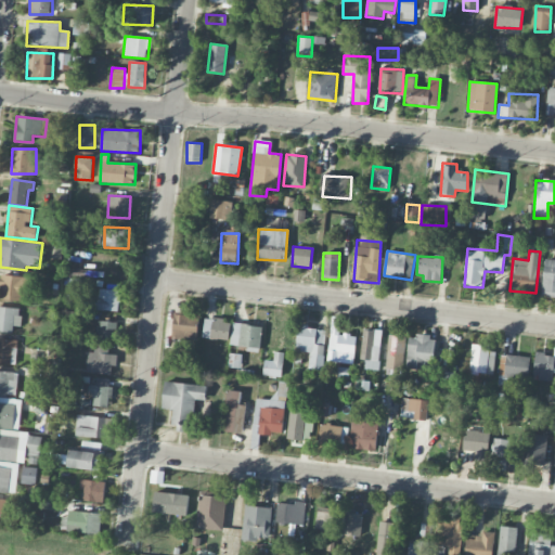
[(554,259),(543,259),(542,297),(554,297),(554,259)]
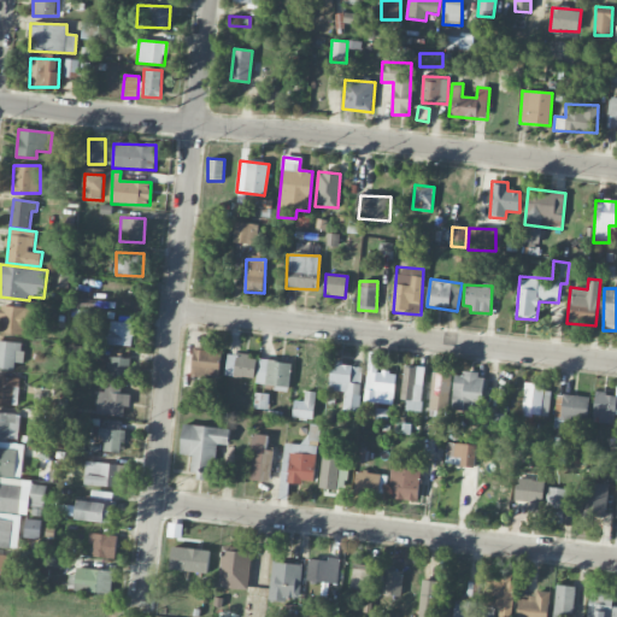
[(31,334),(33,307),(3,306),(1,333),(31,334)]
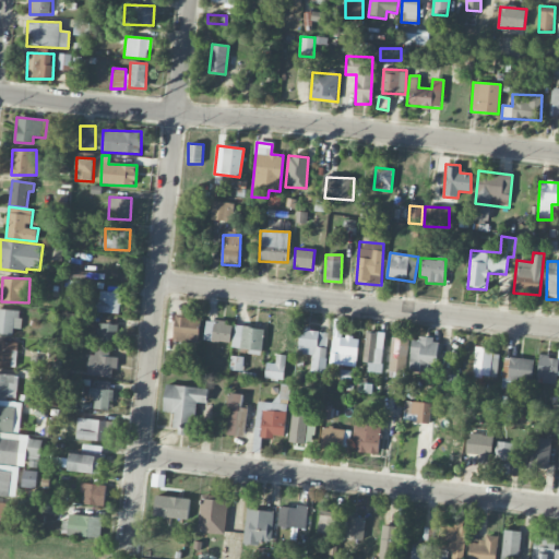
[(67,307),(79,308),(82,290),(69,288),(67,307)]
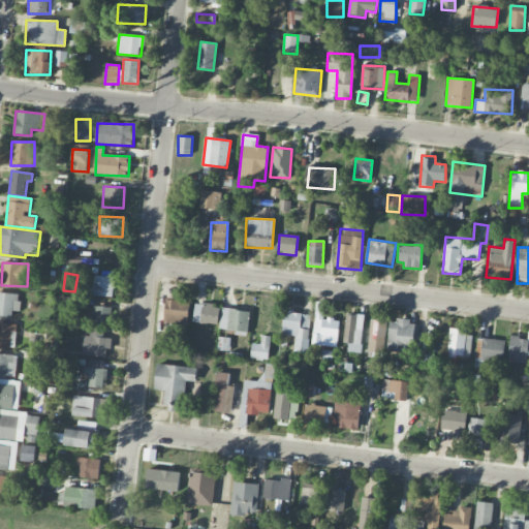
[(115,277),(95,276),(94,296),(114,297),(115,277)]
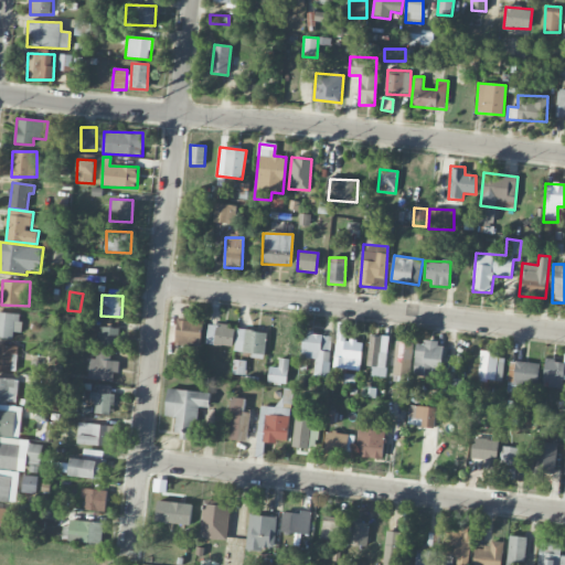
[(21,332),(21,313),(0,312),(0,338),(13,339),(13,332),(21,332)]
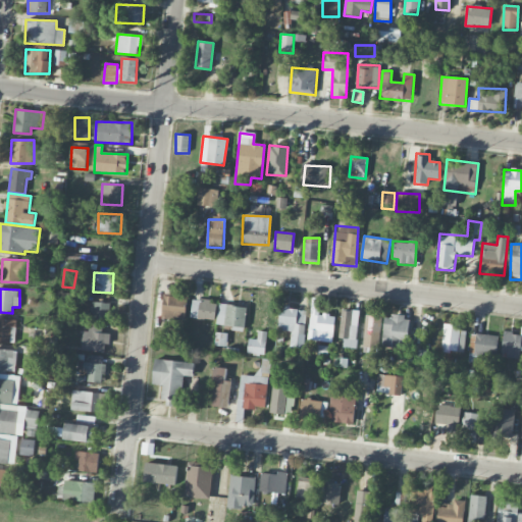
[(162,318),(186,319),(187,298),(163,297),(162,318)]
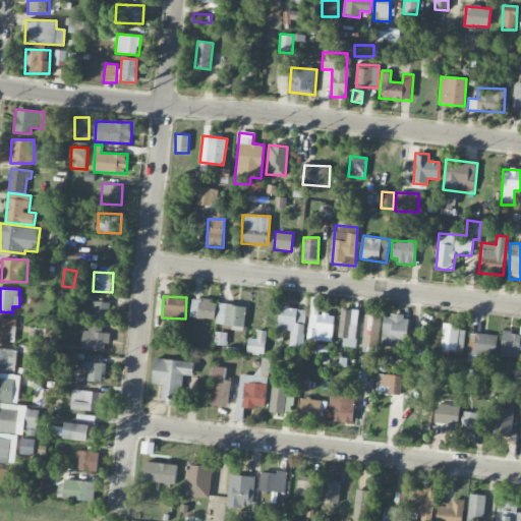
[(192,299),(190,317),(215,320),(217,301),(192,299)]
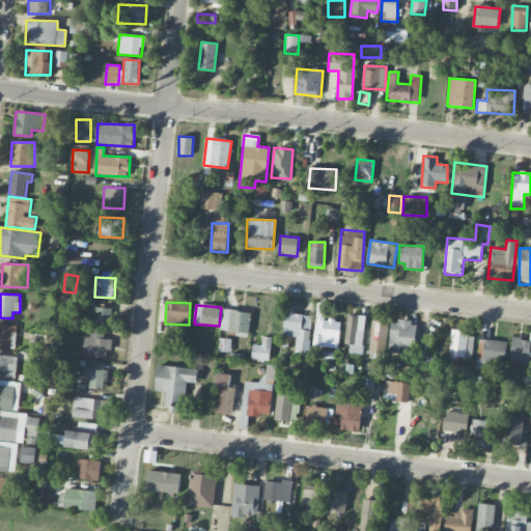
[(87,312),(86,324),(111,325),(111,308),(96,307),(95,313),(87,312)]
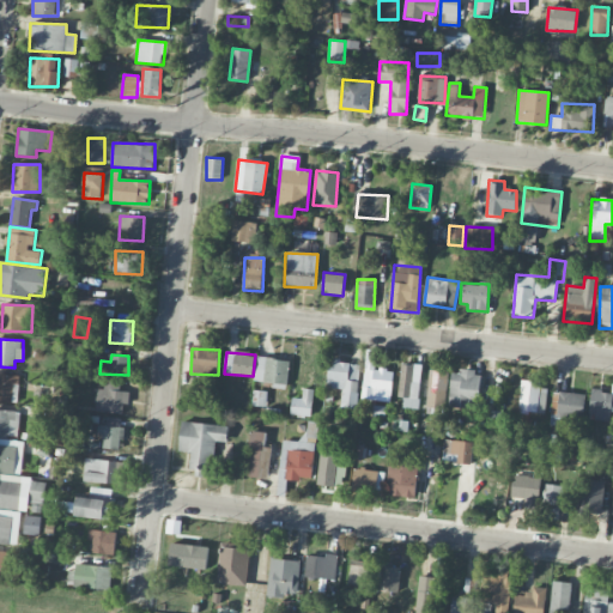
[(289,360),(256,357),(254,383),(286,387),(289,360)]
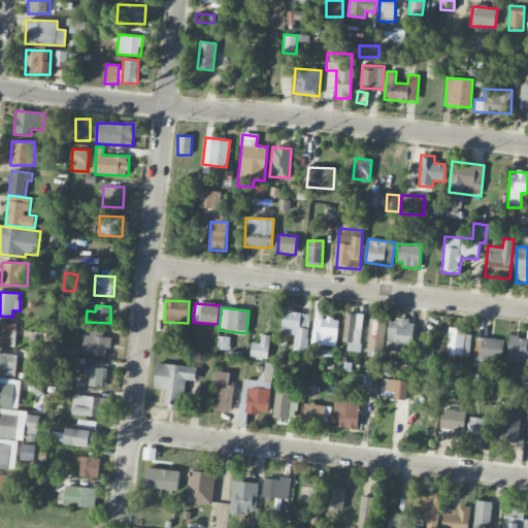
[(281,334),(295,335),(293,350),(306,351),(310,314),(284,310),(281,334)]
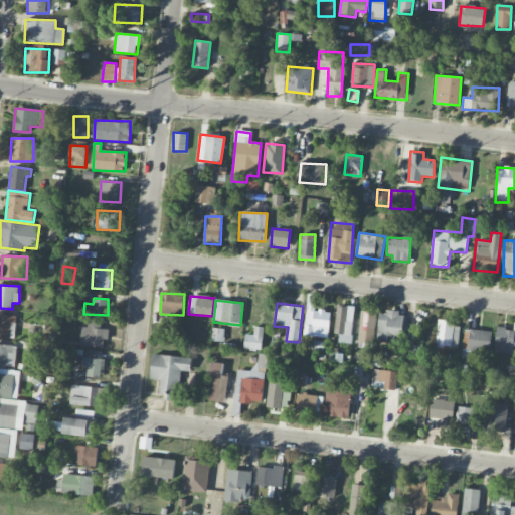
[(328,337),(329,311),(312,311),(312,304),(306,303),(304,336),(328,337)]
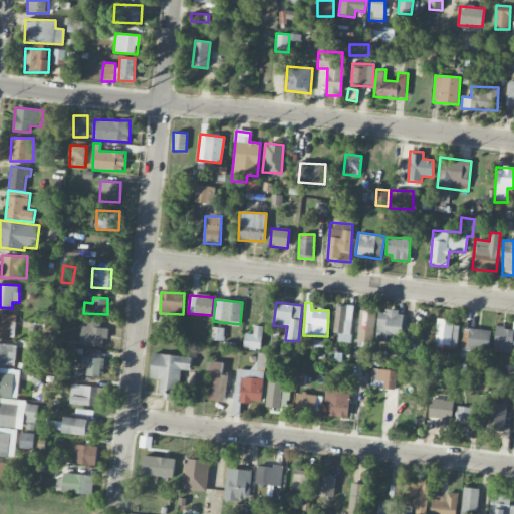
[(353,306),(336,305),(334,342),(351,342),(353,306)]
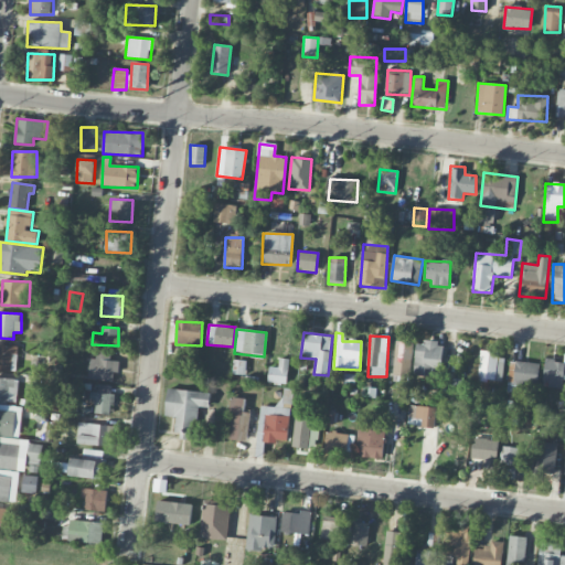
[(393,375),(408,376),(411,342),(395,342),(393,375)]
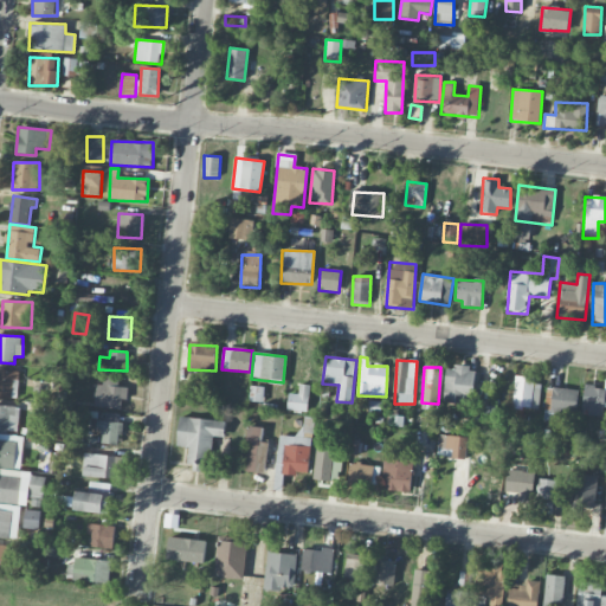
[(444,403),(474,404),(475,368),(445,367),(444,403)]
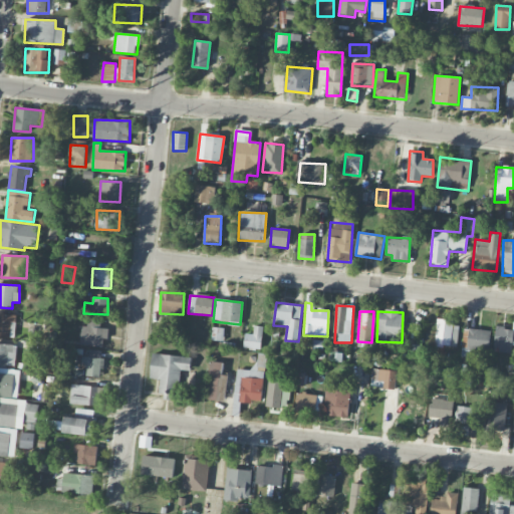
[(0,336),(13,339),(17,316),(0,313),(0,336)]
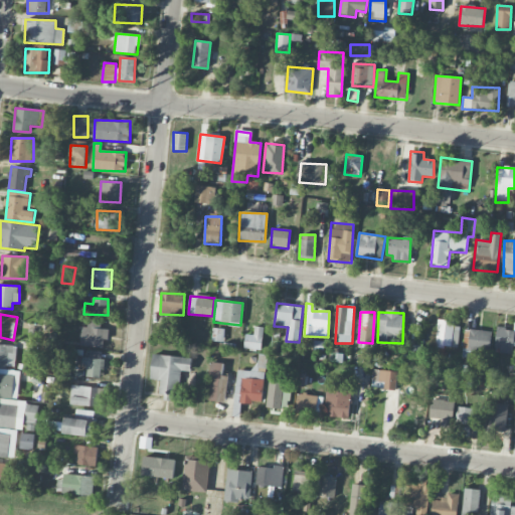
[(100,328),(101,322),(84,320),(80,345),(103,348),(104,339),(108,339),(110,330),(100,328)]
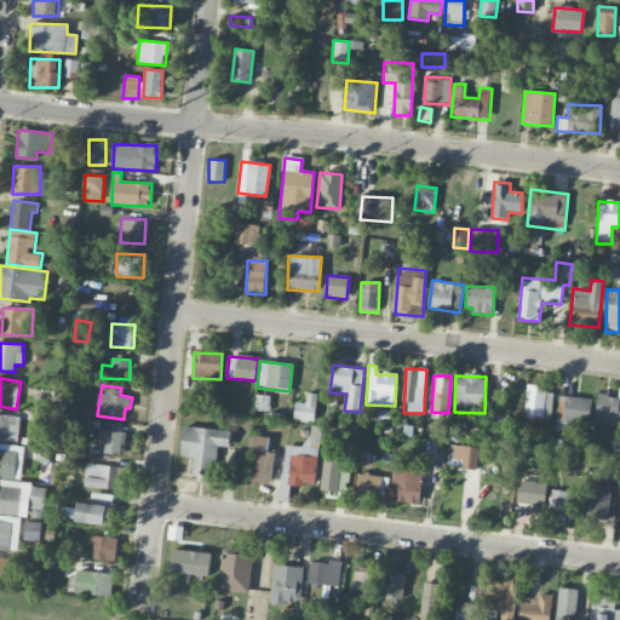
[(524,418),(551,419),(552,388),(526,386),(524,418)]
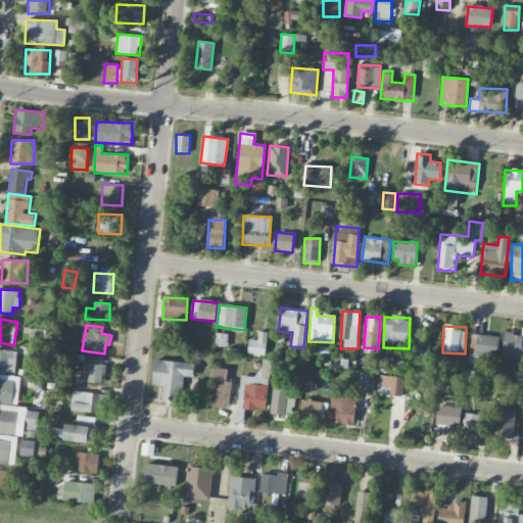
[(248,338),(247,353),(265,355),(267,332),(257,332),(257,339),(248,338)]
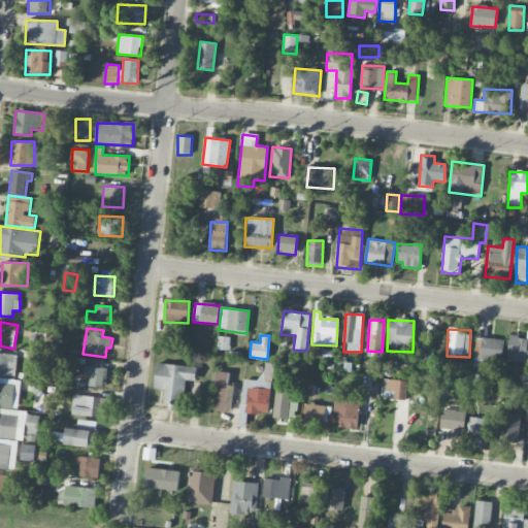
[(218,350),(229,350),(230,337),(218,336),(218,350)]
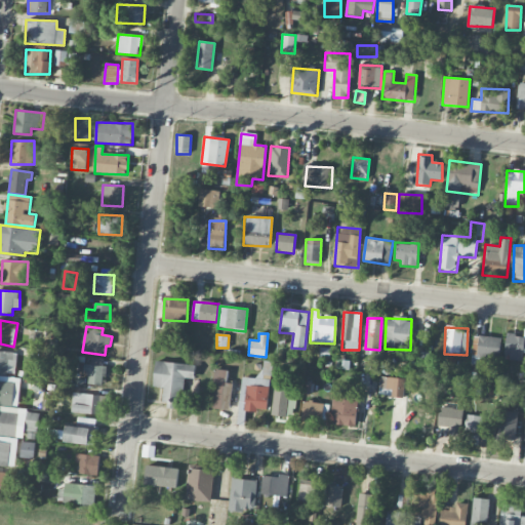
[(522,361),(523,353),(524,352),(524,335),(507,334),(505,359),(522,361)]
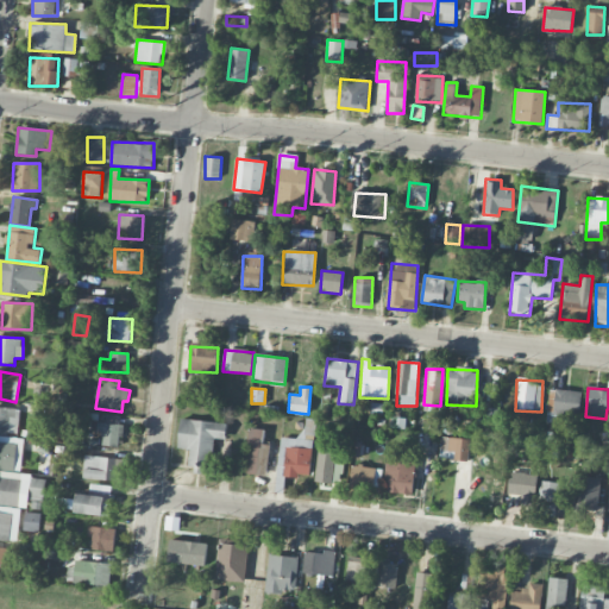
[(550,389),(548,413),(579,414),(581,391),(550,389)]
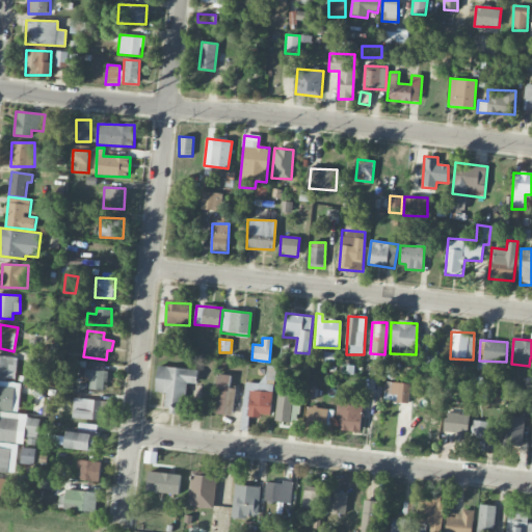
[(0,378),(15,381),(18,357),(0,355),(0,378)]
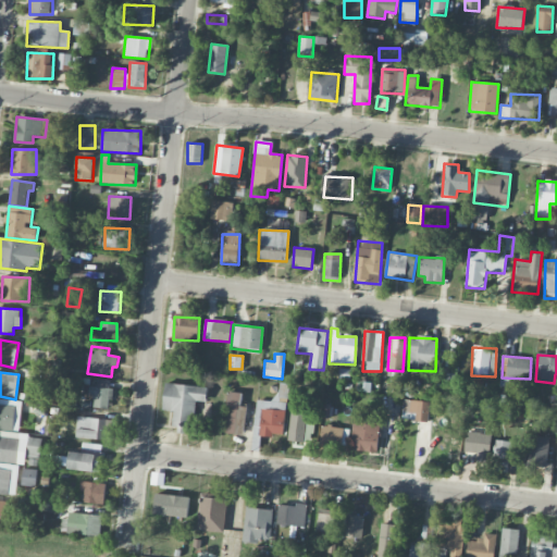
[(455,373),(436,372),(436,393),(454,394),(455,373)]
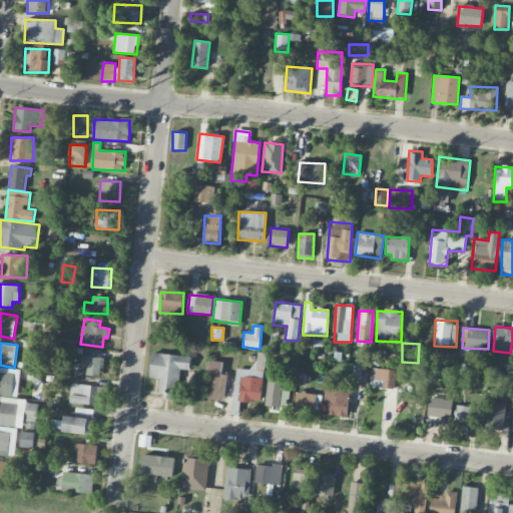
[(89,357),(79,356),(78,364),(87,365),(86,376),(100,377),(104,351),(90,349),(89,357)]
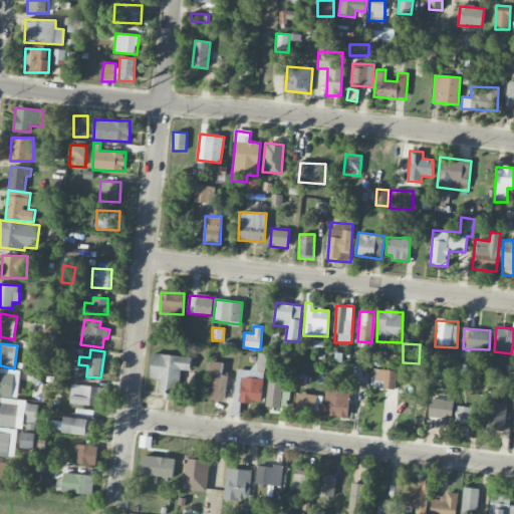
[(190,370),(192,357),(153,353),(150,378),(161,379),(159,395),(177,397),(180,369),(190,370)]
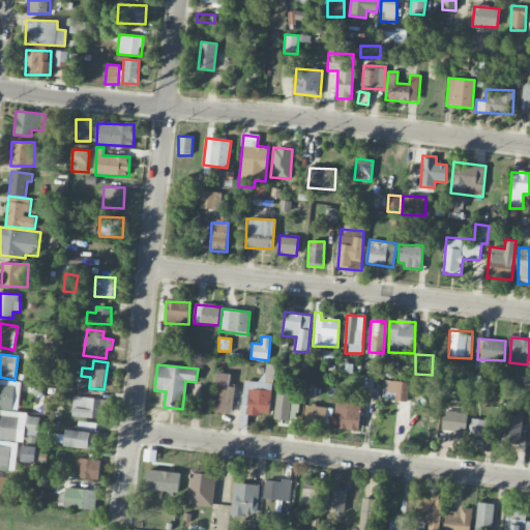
[(229,386),(230,375),(218,373),(212,412),(231,414),(235,387),(229,386)]
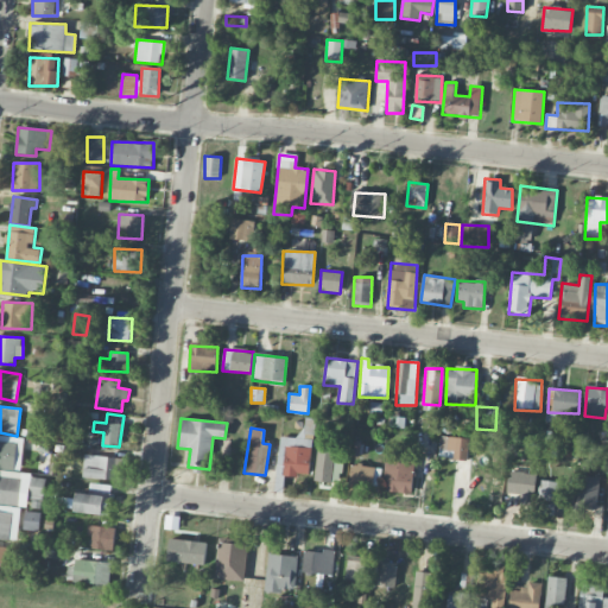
[(280,437),(278,469),(284,469),(284,475),(309,477),(312,429),(299,428),(299,438),(280,437)]
